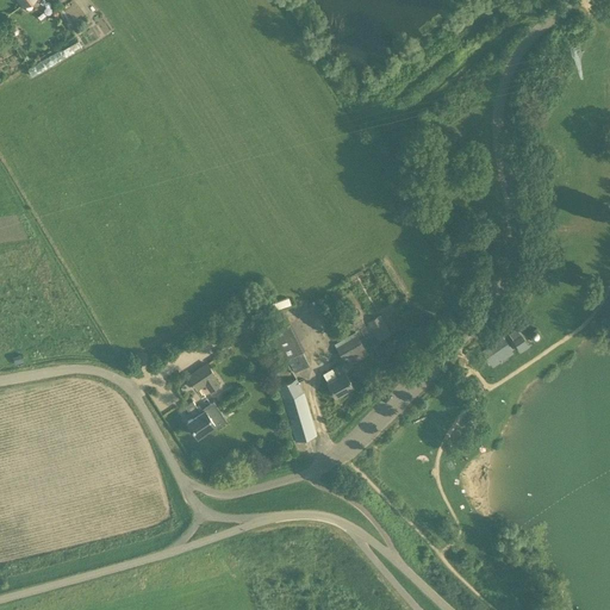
[(32,75),(82,47),(78,39),(27,69),(32,75)]
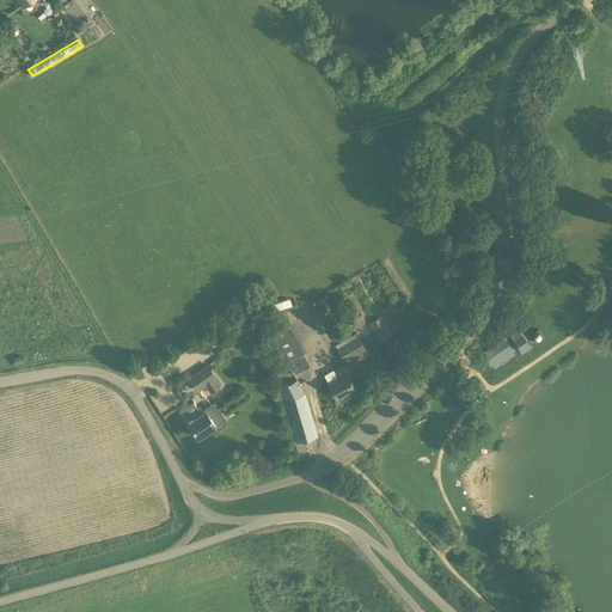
[(589,147),(582,148),(587,176),(593,176),(589,147)]
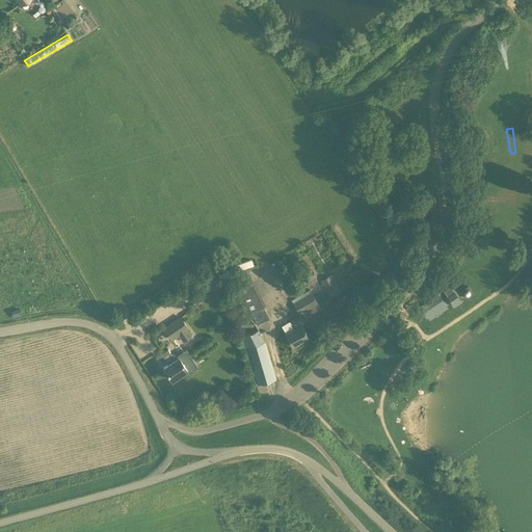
[(494,163),(494,153),(482,153),(481,162),(494,163)]
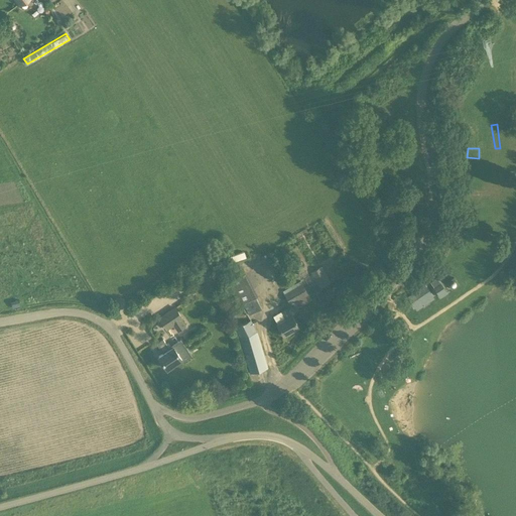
[(265,262),(272,258),(269,252),(262,256),(265,262)]
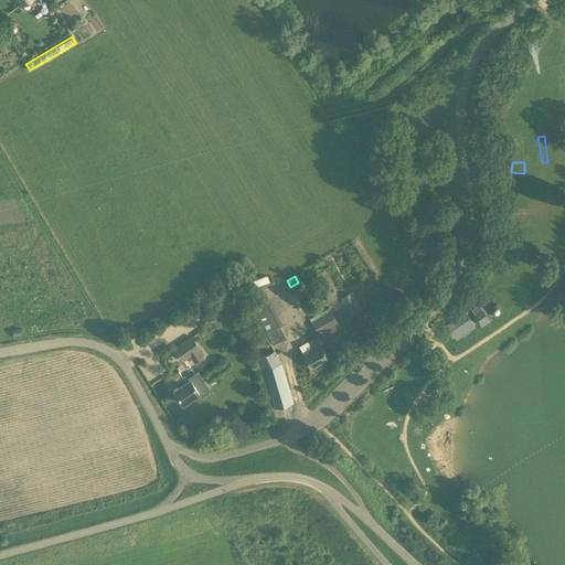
[(340,299),(350,317),(363,309),(353,291),(340,299)]
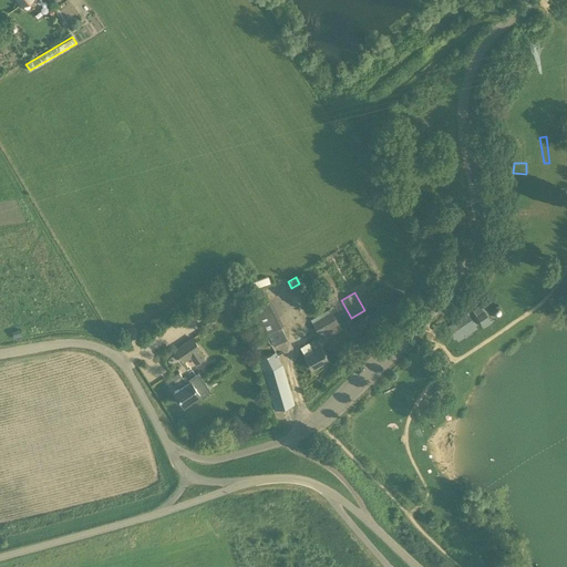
[(251,309),(265,334),(267,333),(274,347),(288,340),(281,327),(284,326),(270,299),(251,309)]
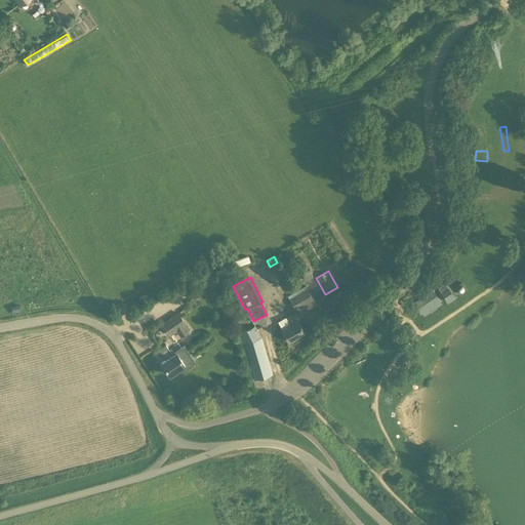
[(447,303),(454,297),(444,282),(437,286),(447,303)]
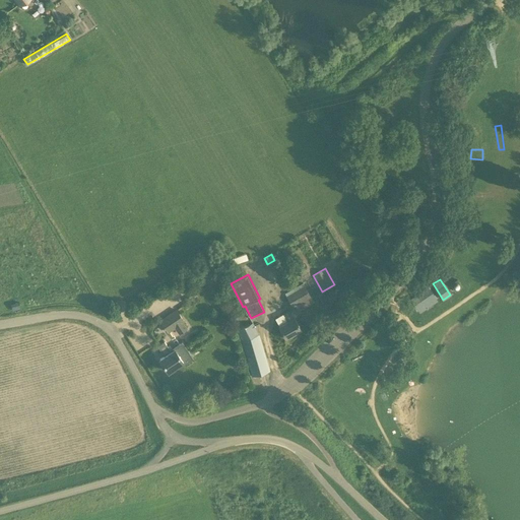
[(455,291),(462,286),(457,279),(450,284),(455,291)]
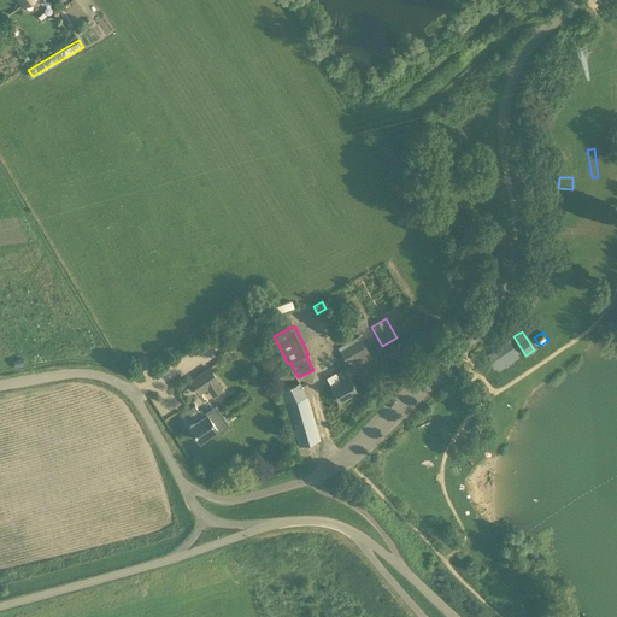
[(362,339),(340,352),(347,365),(350,364),(353,370),(372,358),(362,339)]
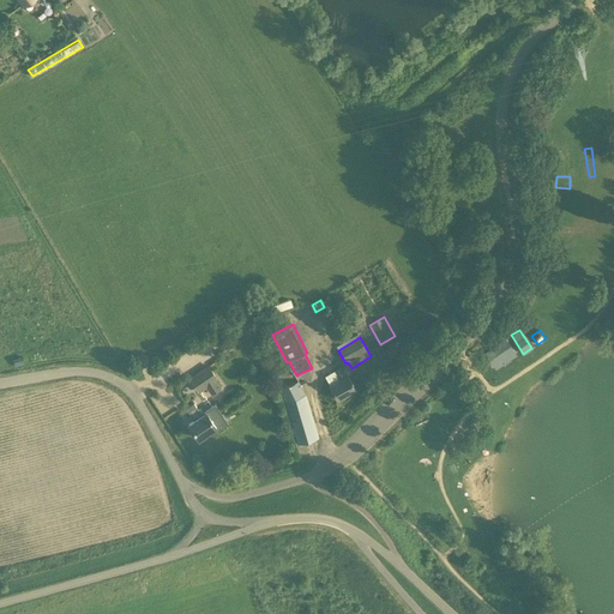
[(492,363),(512,349),(505,339),(485,353),(492,363)]
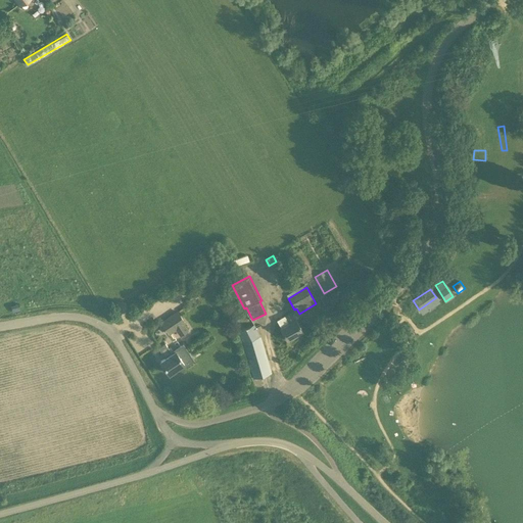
[(178,311),(160,322),(170,335),(176,330),(180,336),(189,330),(185,325),(186,323),(178,311)]
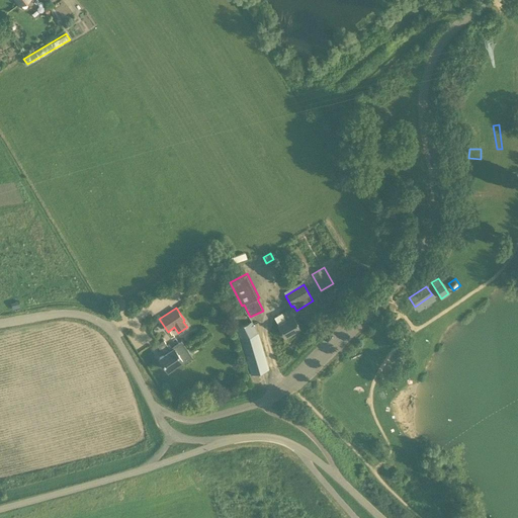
[(281,313),(286,321),(277,325),(284,337),(299,328),(288,309),(281,313)]
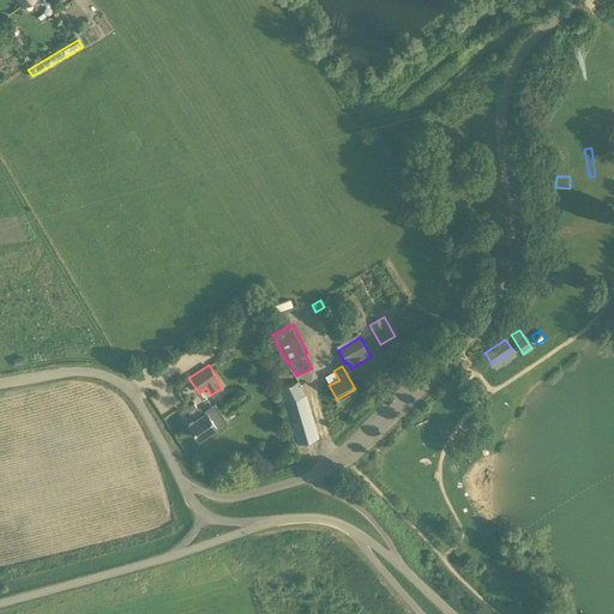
[(280,389),(286,401),(299,444),(318,438),(305,395),(299,380),(280,389)]
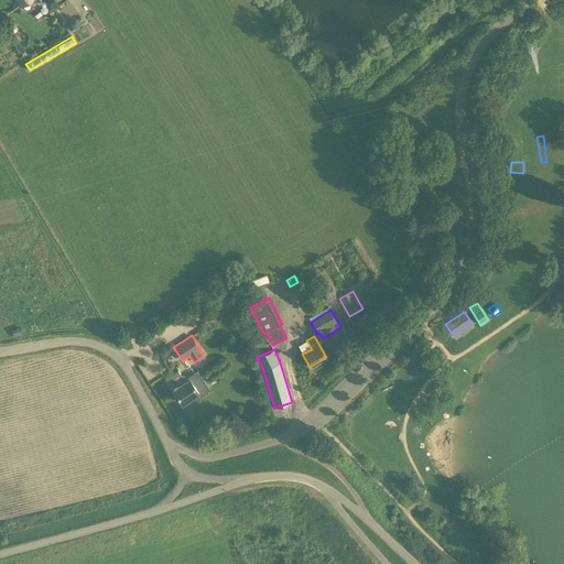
[(185,380),(179,371),(172,376),(177,386),(173,389),(182,403),(199,391),(190,378),(185,380)]
